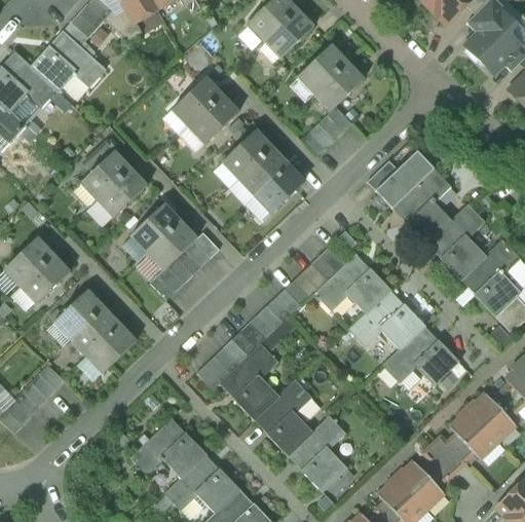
[(89,0),(71,21),(88,37),(113,9),(103,0),(89,0)]
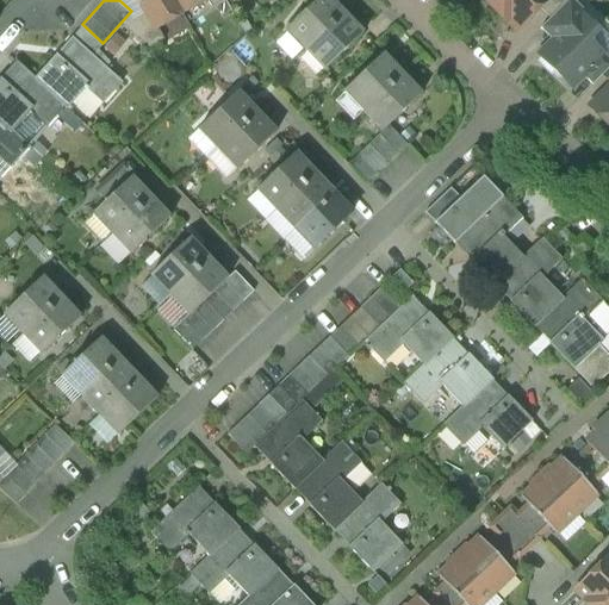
[(182,11),(175,0),(142,0),(145,6),(157,25),(159,25),(182,11)]
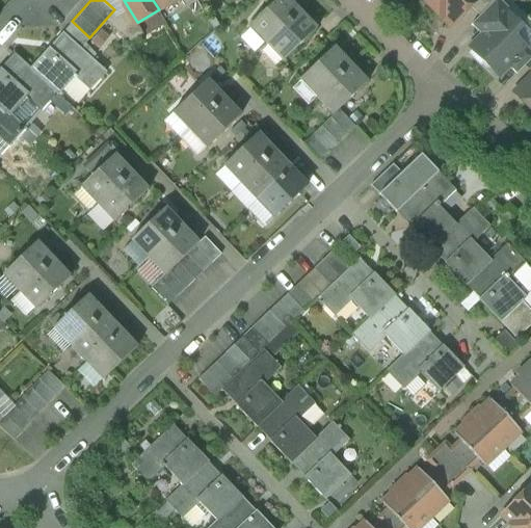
[(153,0),(159,9),(176,0),(153,0)]
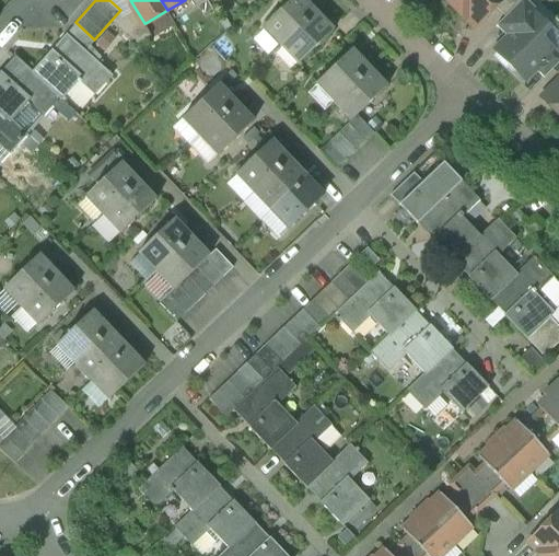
[(289,0),(263,25),(280,44),(317,9),(309,0),(289,0)]
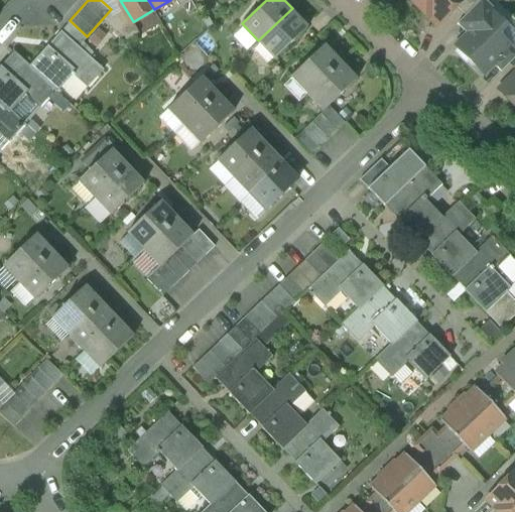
[(425,0),(418,7),(428,16),(429,15),(438,23),(458,5),(462,0),(425,0)]
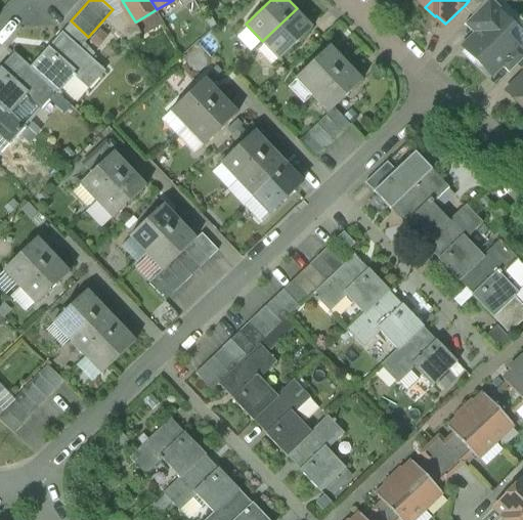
[(469,0),(465,5),(473,13),(486,0),(469,0)]
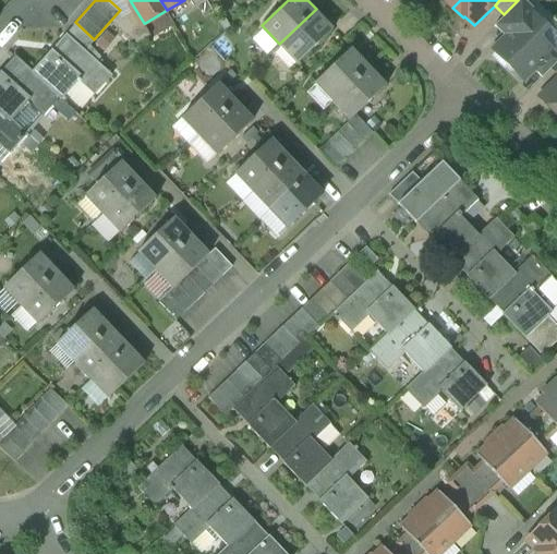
[(518,0),(504,14),(495,23),(507,36),(532,10),(533,11),(536,9),(528,0),(518,0)]
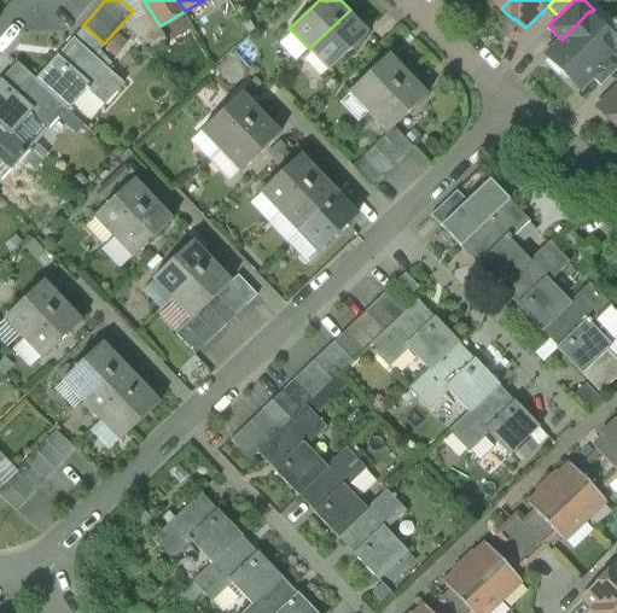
[(159,25),(147,6),(135,13),(126,24),(151,46),(167,36),(161,25),(159,25)]
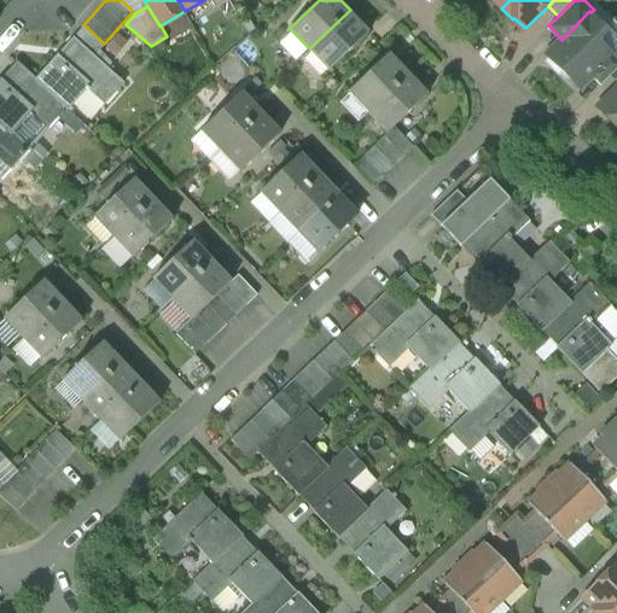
[(350,10),(309,48),(329,69),(370,30),(350,10)]
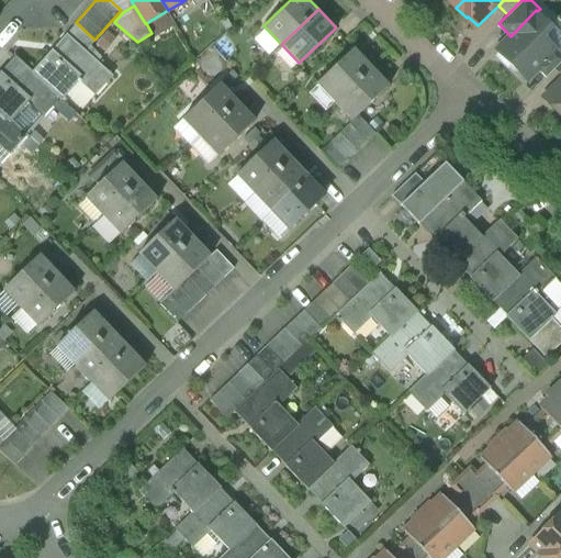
[(511,36),(497,49),(527,77),(538,66),(556,47),(542,34),(551,25),(537,11),(536,10),(511,36)]
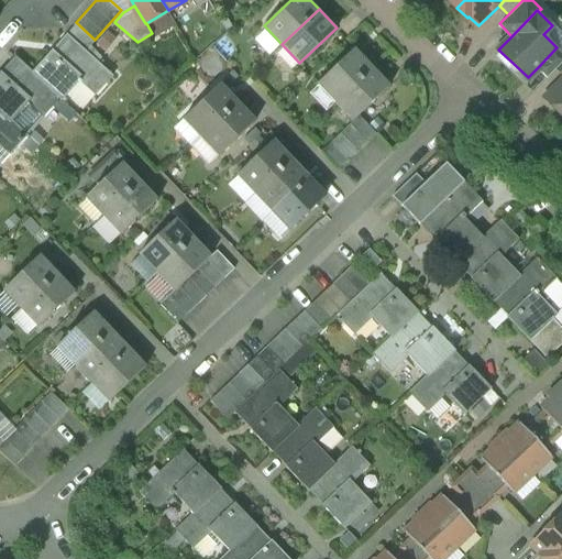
[(95,40),(76,22),(67,32),(86,50),(95,40)]
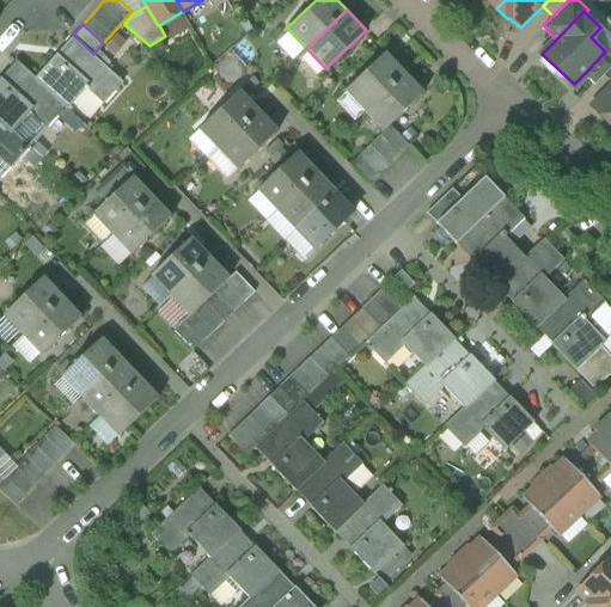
[(73,35),(36,75),(38,78),(37,78),(66,104),(67,106),(86,85),(104,100),(122,81),(93,54),(73,35)]
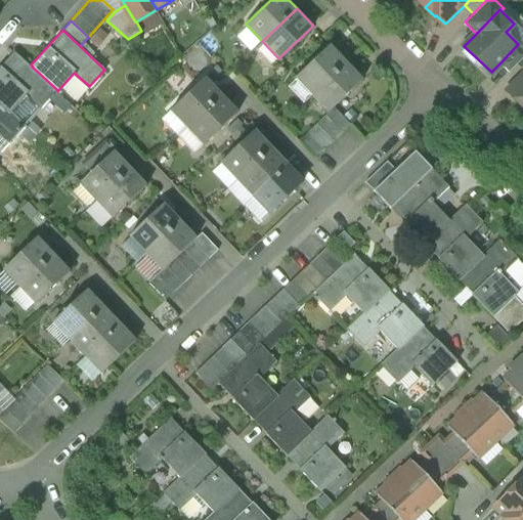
[(330,44),(296,76),(312,93),(346,60),(330,44)]
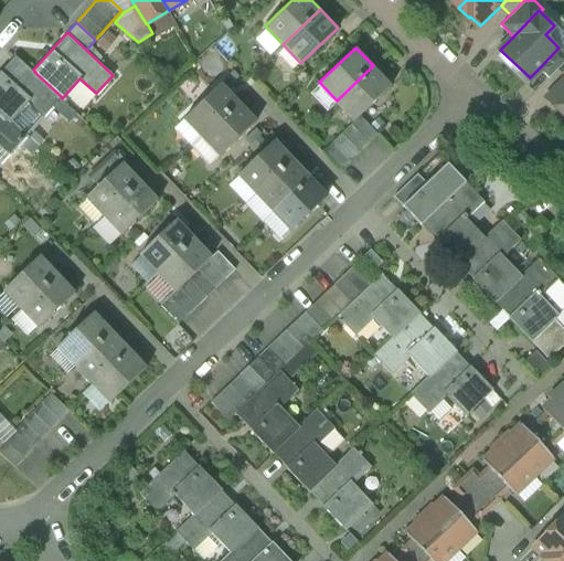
[(563,52),(559,48),(541,66),(550,76),(559,67),(563,61),(563,52)]
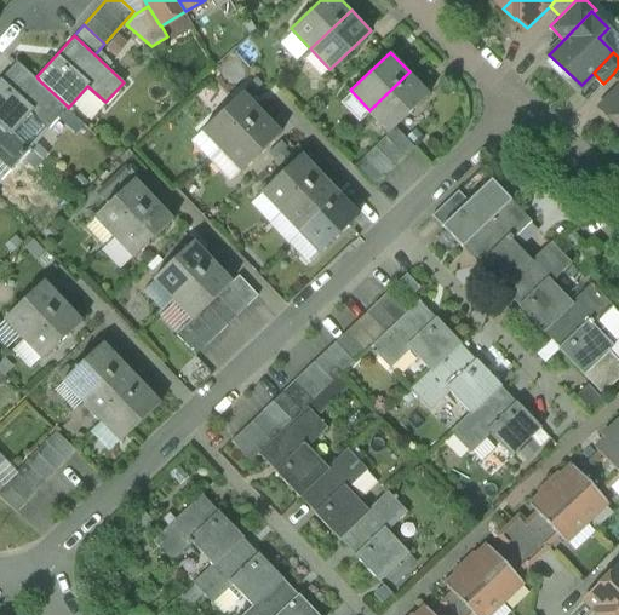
[(18,63),(5,79),(1,76),(0,76),(0,120),(12,131),(30,110),(49,126),(67,105),(38,79),(39,79),(36,76),(17,59),(16,61),(18,63)]
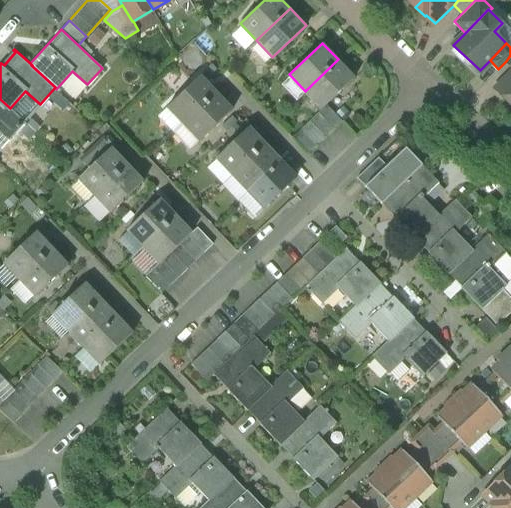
[(338,59),(305,91),(321,108),(327,102),(354,76),(338,59)]
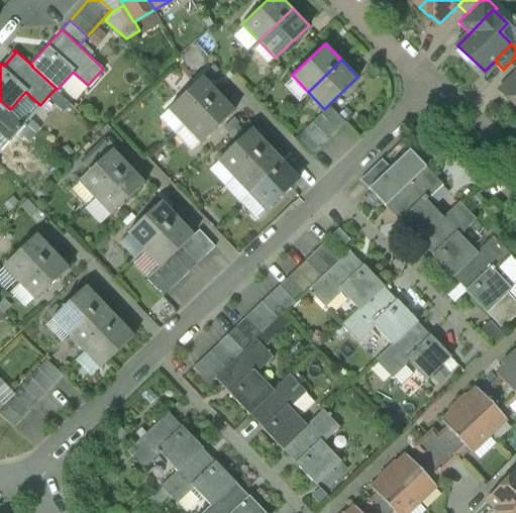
[(515,73),(502,88),(515,101),(515,73)]
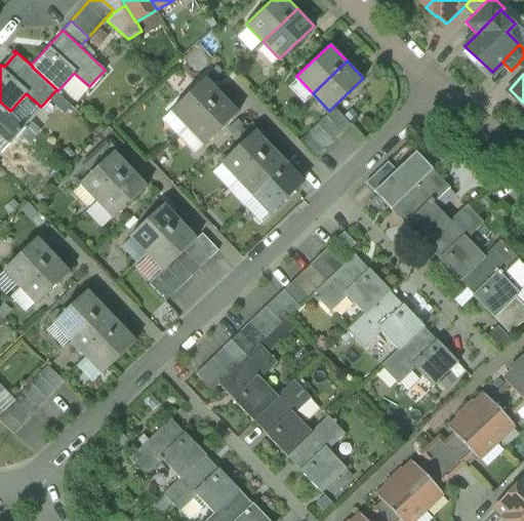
[(205,76),(171,109),(188,126),(223,93),(205,76)]
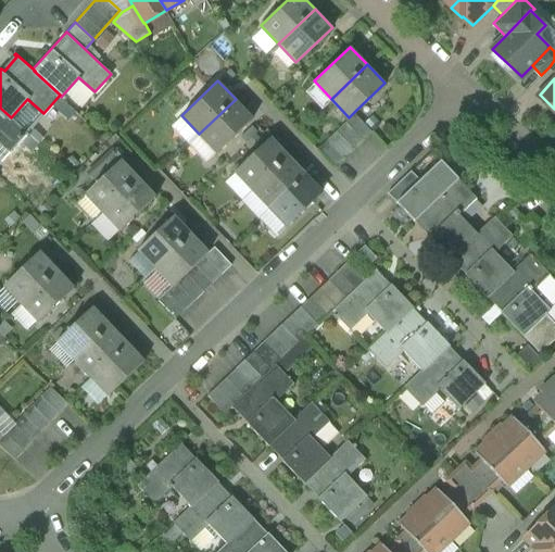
[(236,99),(199,134),(216,151),(252,117),(236,99)]
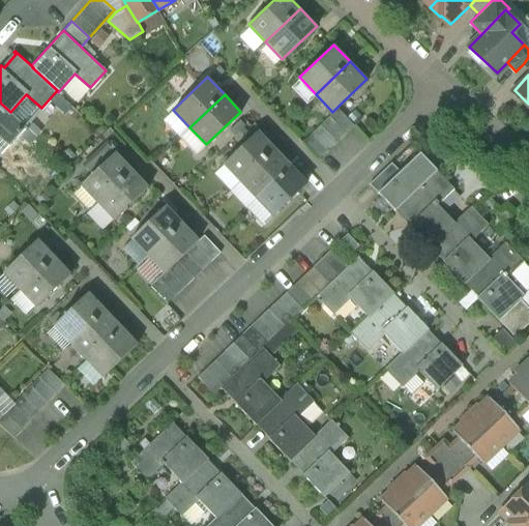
[(0,134),(9,143),(26,124),(10,112),(0,103),(0,134)]
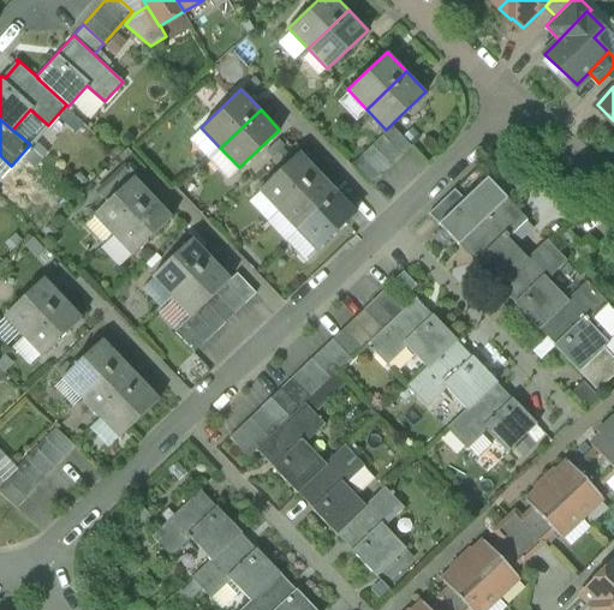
[(386,130),(362,153),(381,173),(412,143),(393,123),(386,130)]
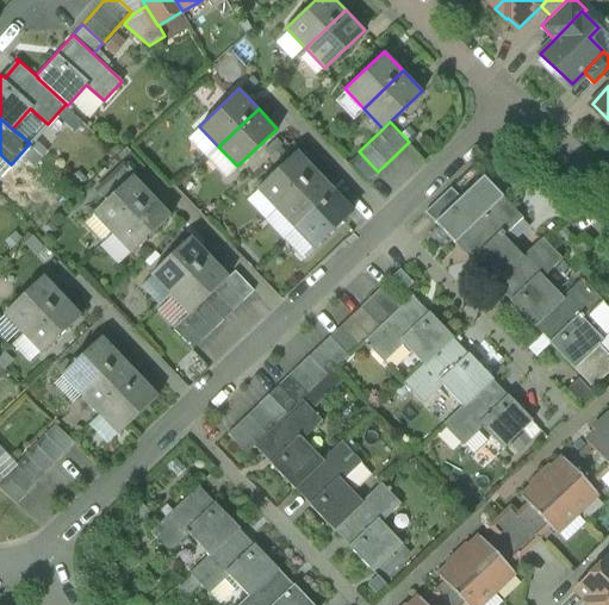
[(297,149),(258,187),(277,207),(316,169),(297,149)]
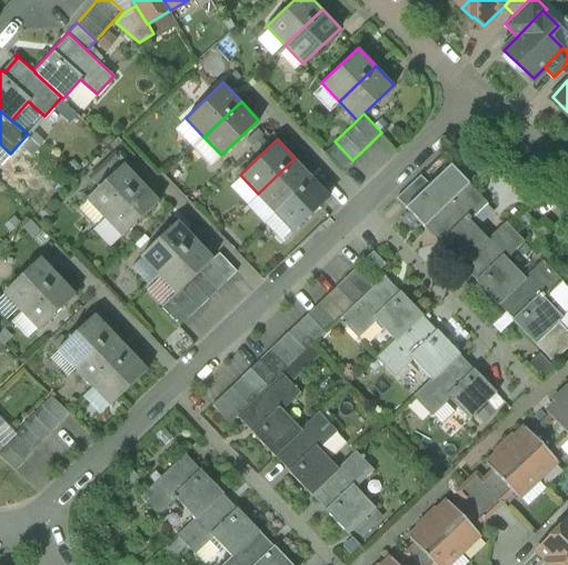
[(352,160),(335,141),(326,150),(344,169),(352,160)]
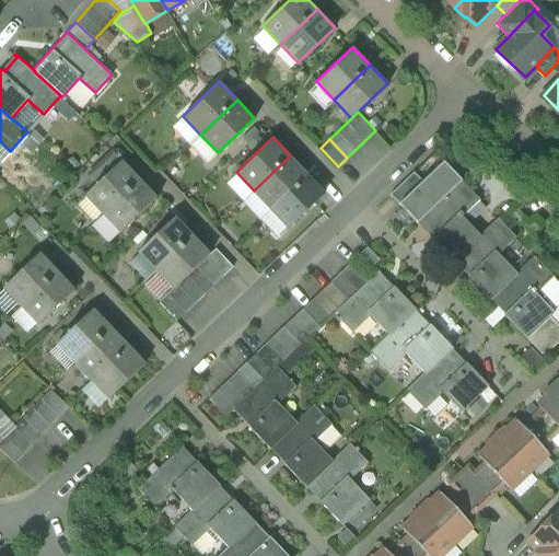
[(139,178),(121,159),(124,158),(124,153),(121,151),(117,151),(116,152),(114,150),(92,171),(92,175),(99,183),(85,195),(103,212),(139,178)]
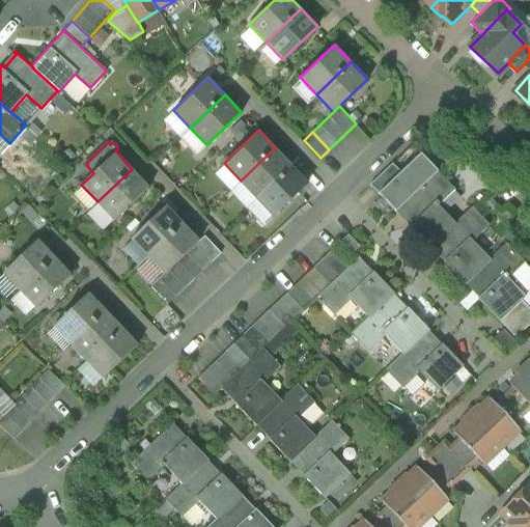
[(275,147),(241,181),(256,197),(291,164),(275,147)]
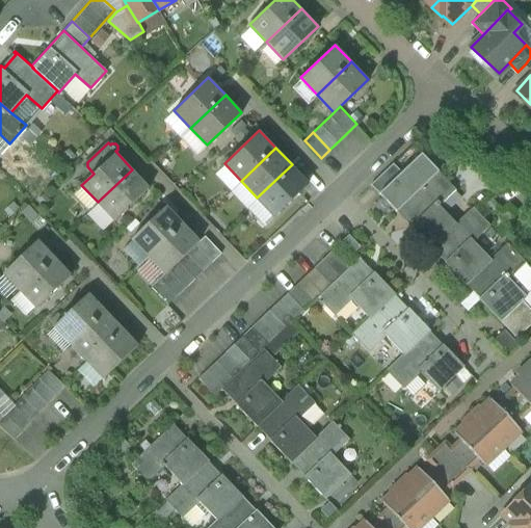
[(402,170),(379,192),(397,210),(439,169),(422,152),(402,170)]
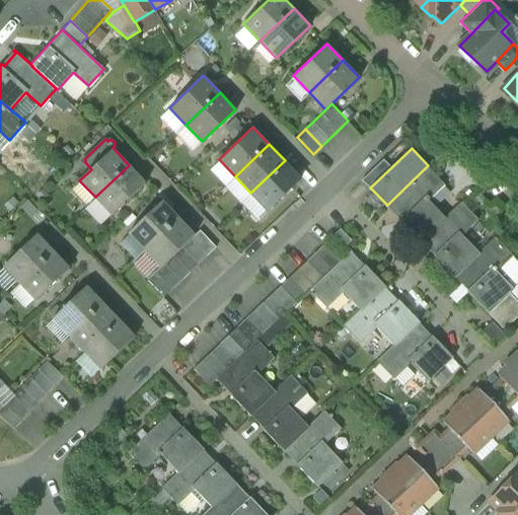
[(384,157),(362,178),(370,188),(392,166),(384,157)]
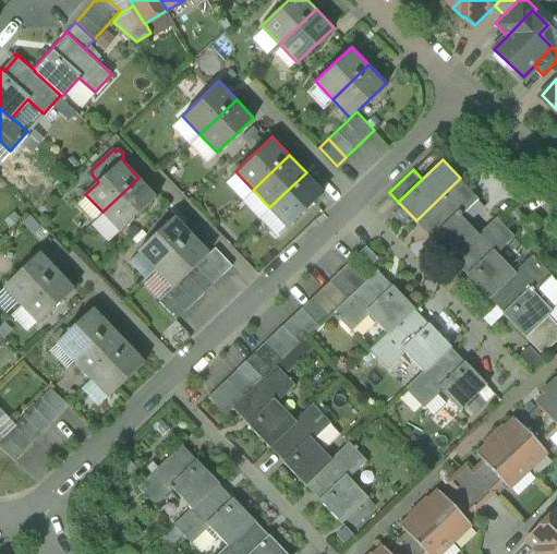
[(306,172),(269,207),(287,226),(324,191),(306,172)]
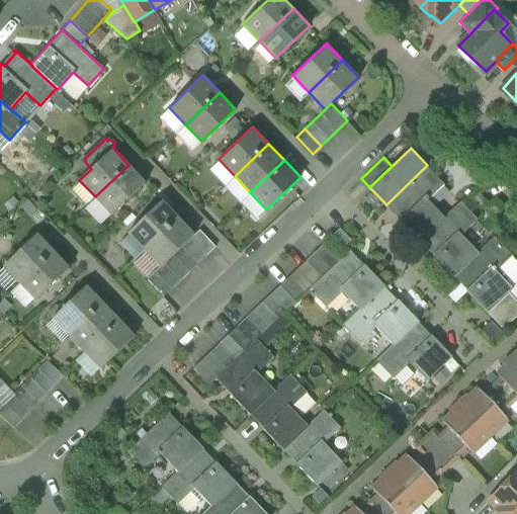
[(128,165),(95,196),(111,213),(145,181),(128,165)]
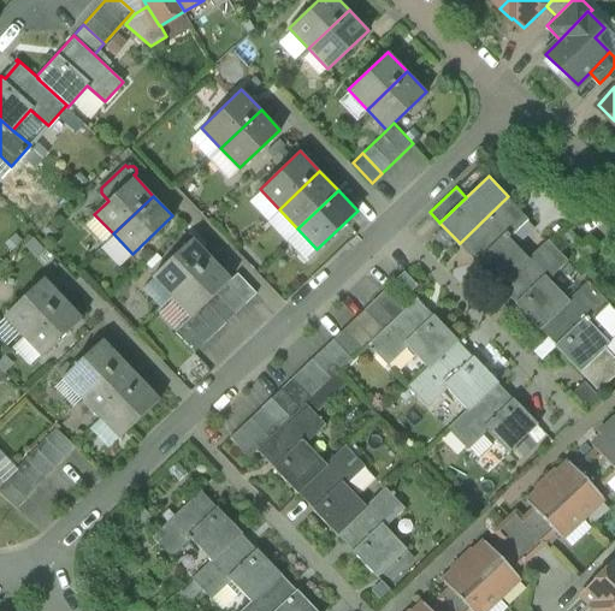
[(508,196),(460,243),(501,286),(504,283),(503,283),(530,257),(530,256),(509,236),(528,218),(508,196)]
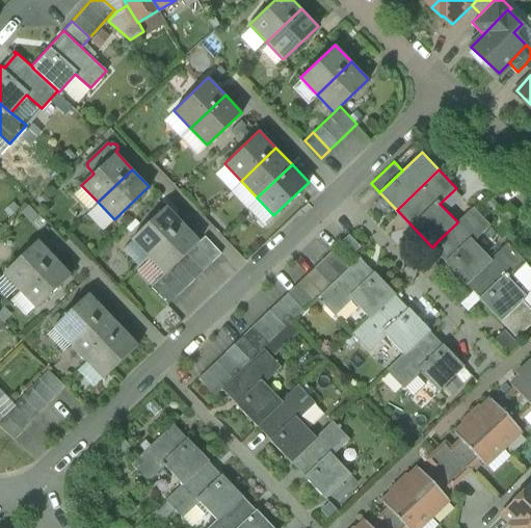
[(166,205),(132,238),(149,255),(183,222),(166,205)]
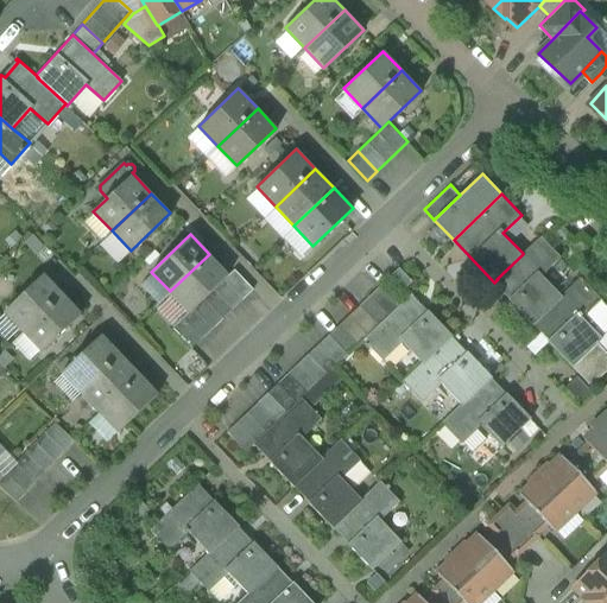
[(542,235),(523,253),(523,254),(497,279),(498,279),(494,283),(533,324),(537,321),(536,319),(562,296),(562,294),(542,274),(561,255),(542,235)]
